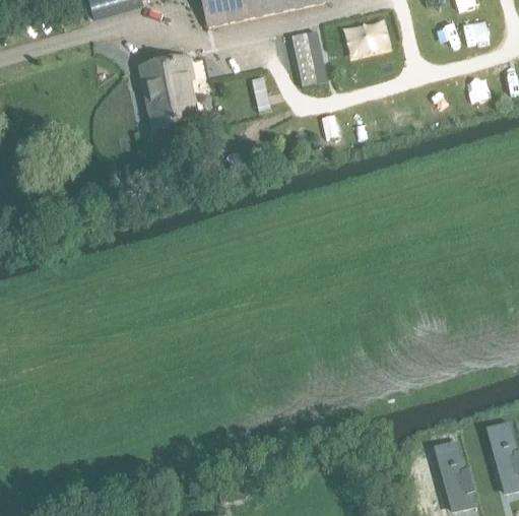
[(87,0),(93,17),(143,3),(142,0),(87,0)]
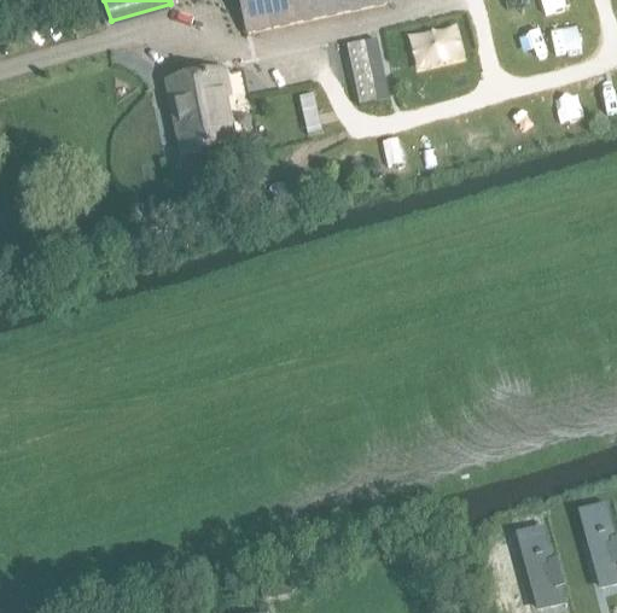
[(391,0),(239,0),(246,31),(391,0)]
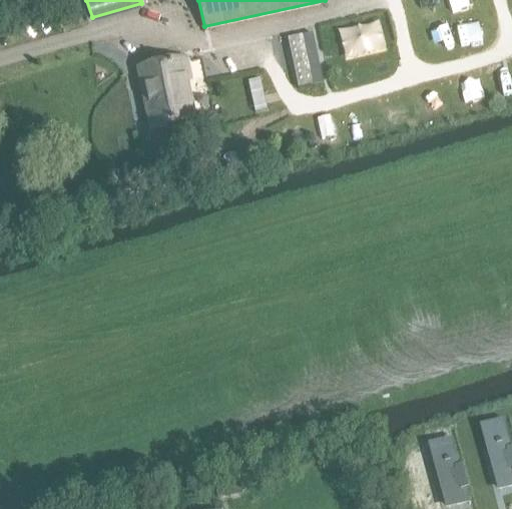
[(303,33),(288,36),(298,86),(313,83),(303,33)]
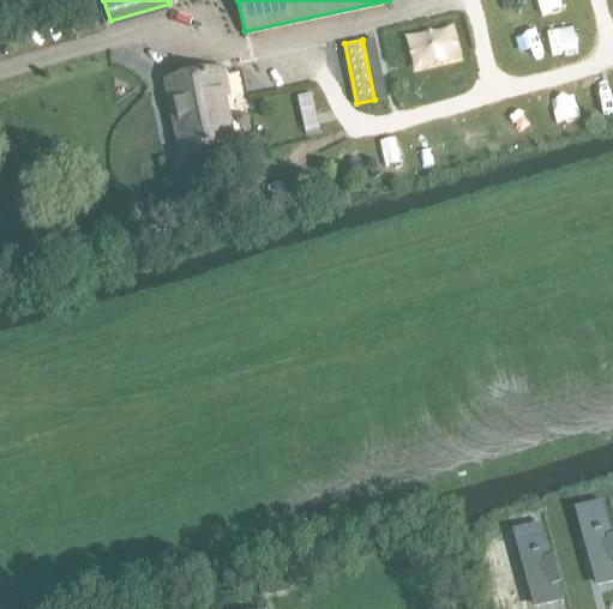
[(238,144),(236,142),(227,96),(232,95),(226,66),(161,79),(178,157),(238,144)]
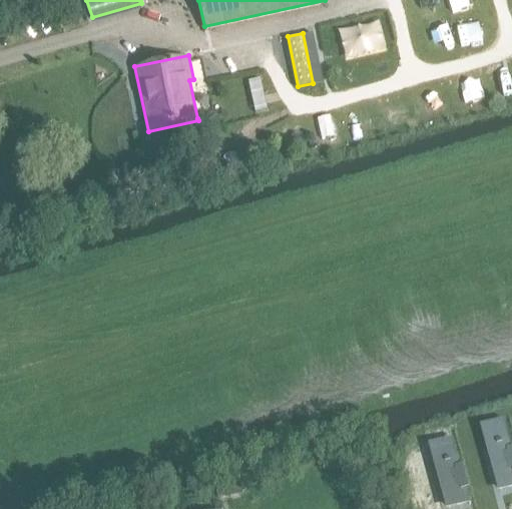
[(496,442),(488,444),(495,471),(500,486),(511,482),(511,448),(508,436),(507,436),(508,439),(501,440),(500,439),(495,440),(496,442)]
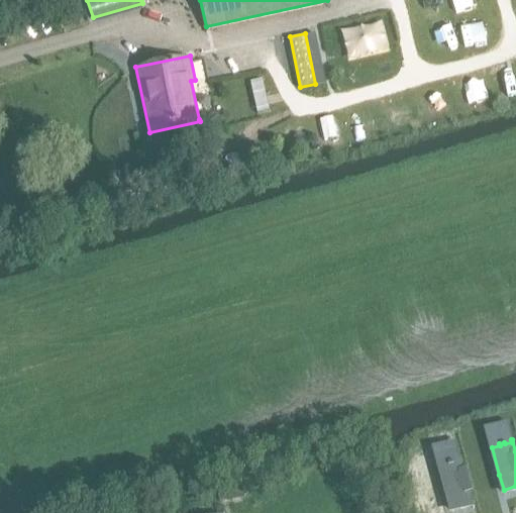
[(447,464),(440,467),(447,493),(451,509),(465,505),(463,505),(472,503),(473,506),(474,506),(460,457),(459,457),(459,460),(452,463),(452,460),(447,462),(447,464)]
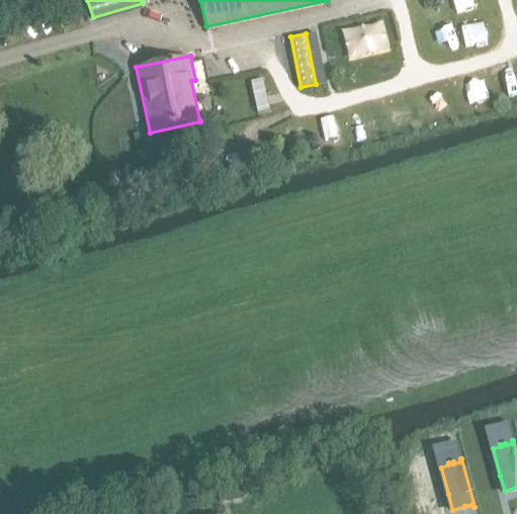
[(242,483),(218,488),(220,501),(244,496),(242,483)]
